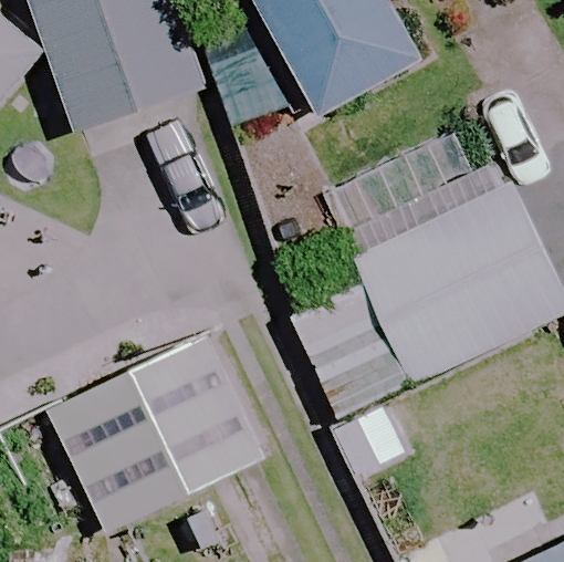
[(197,92),(167,0),(28,0),(71,132),(197,92)]
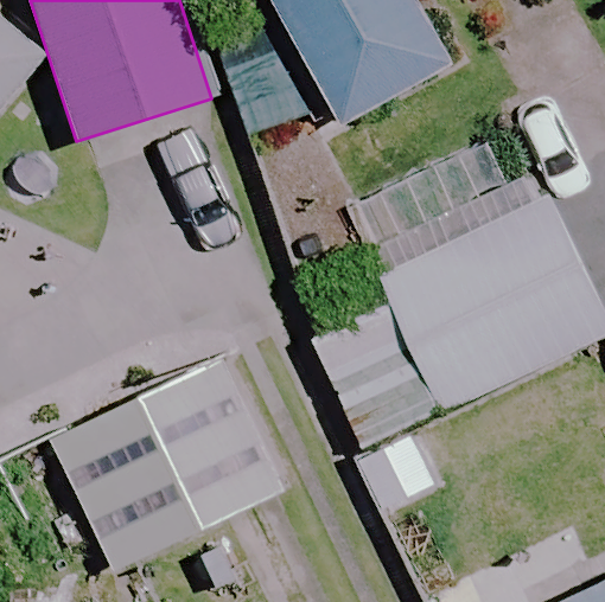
[(269,0),(339,126),(450,65),(413,0),(269,0)]
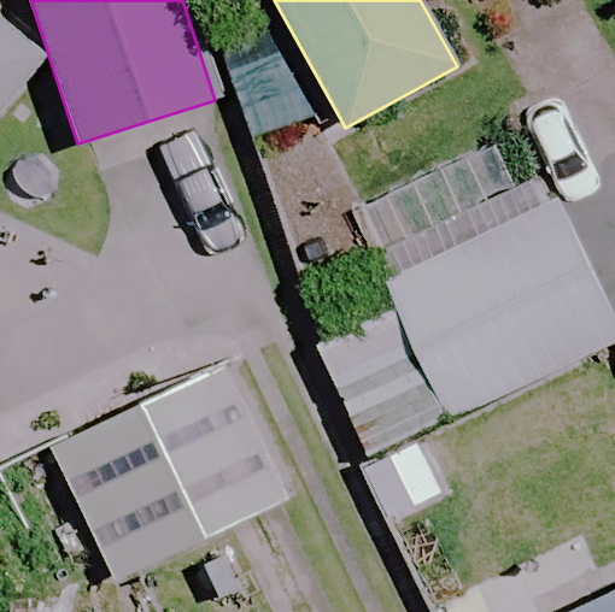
[(0,107),(47,54),(0,13),(0,107)]
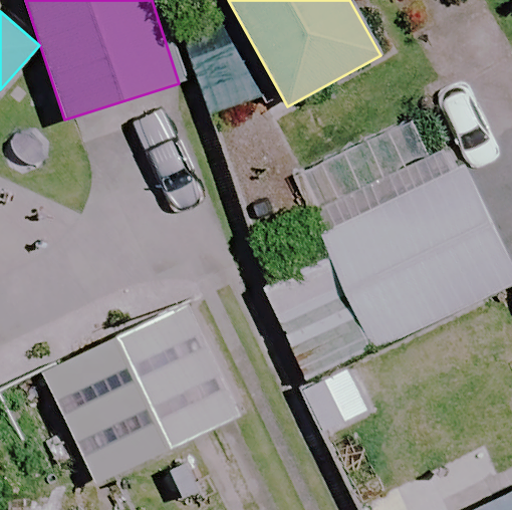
[(303,377),(511,288),(511,281),(437,104),(274,173),(302,238),(253,259),(303,377)]
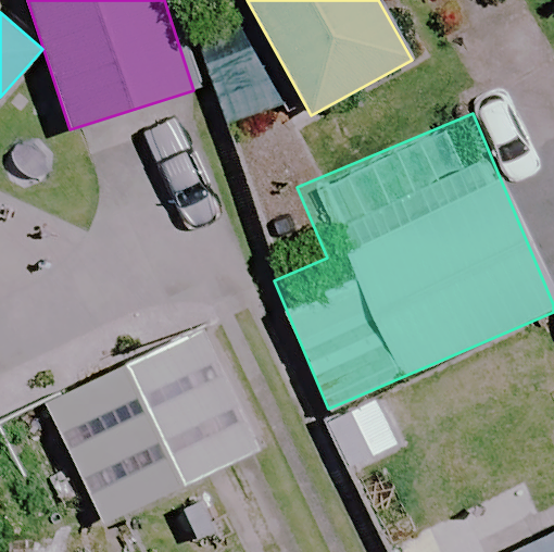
[(255,454),(200,331),(45,402),(100,525),(255,454)]
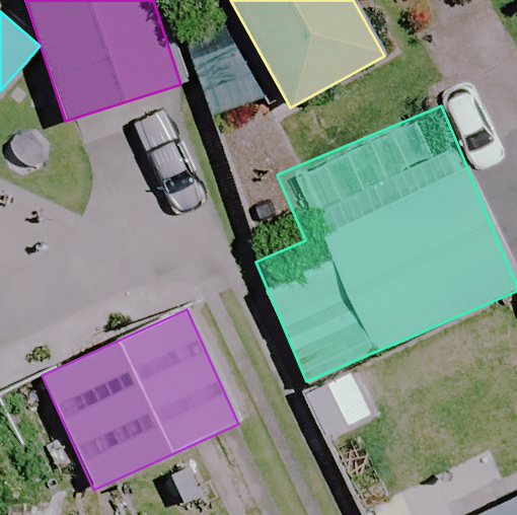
[(516,497),(475,514),(516,514),(516,497)]
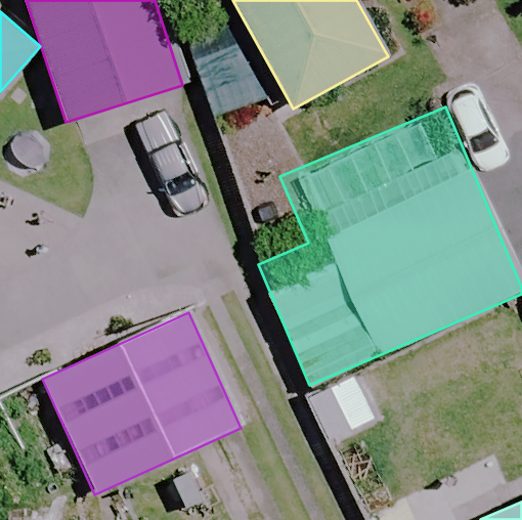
All buildings are outlined.
